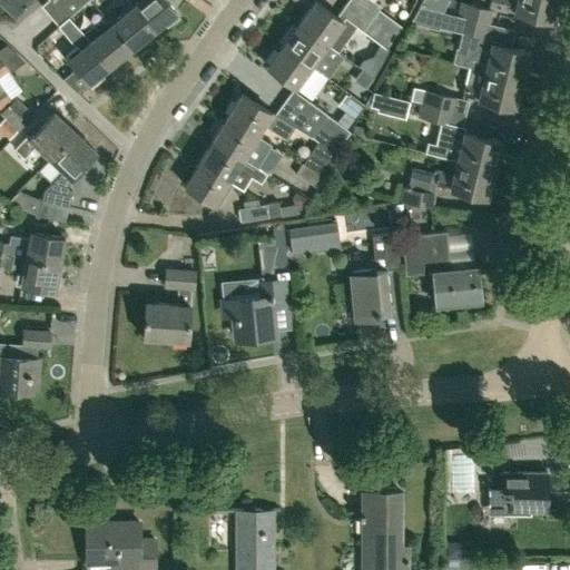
[(1,0),(16,12),(27,0),(1,0)]
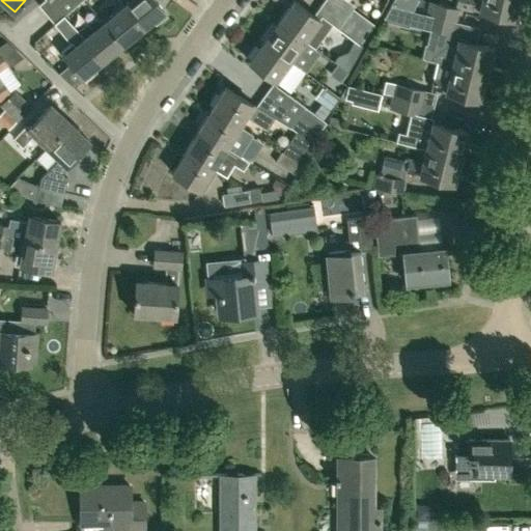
[(82,0),(43,0),(38,4),(48,15),(63,0),(77,0),(79,2),(82,0)]
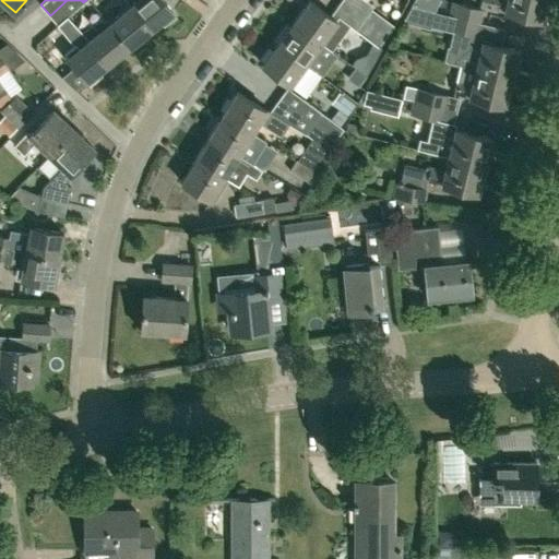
[(58,24),(83,2),(81,0),(67,0),(50,15),(58,24)]
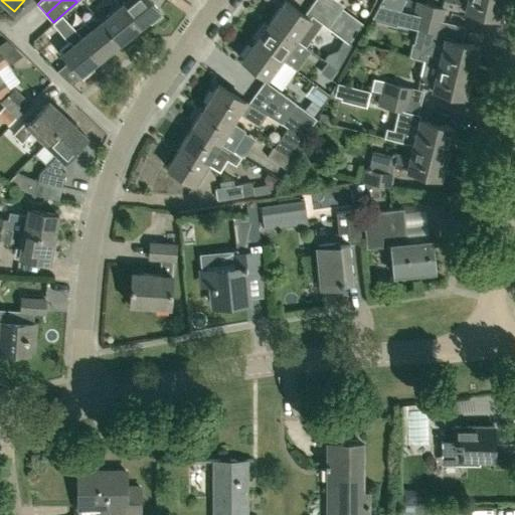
[(159,9),(151,0),(117,0),(121,4),(139,26),(149,18),(152,21),(161,14),(159,10),(159,9)]
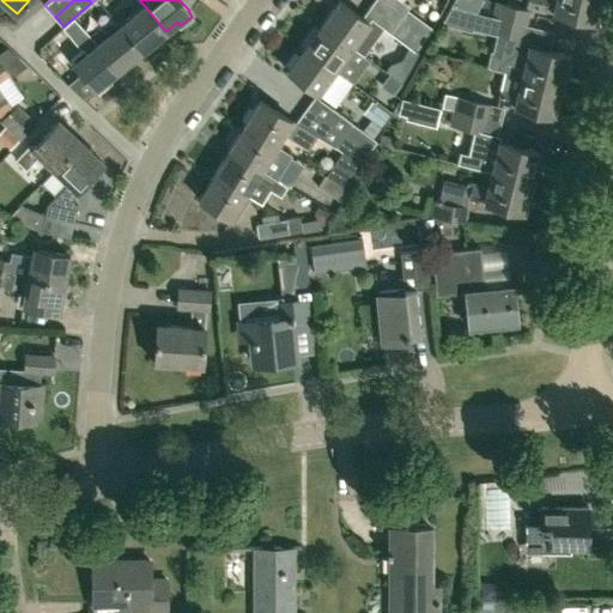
[(354,46),(365,54),(382,30),(341,0),(339,0),(323,23),(354,46)]
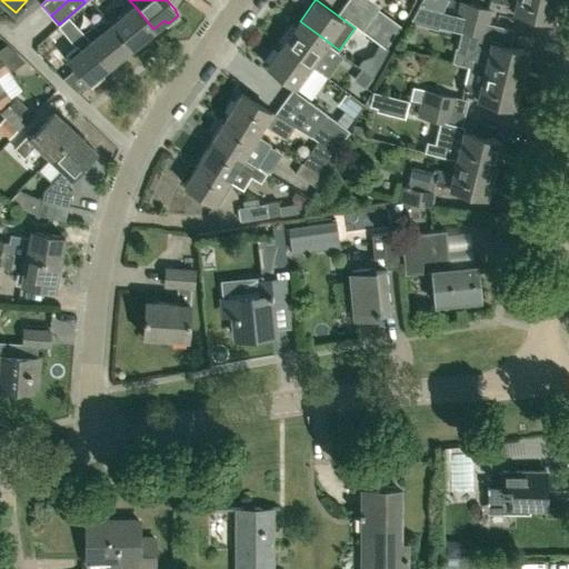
[(489,22),(492,9),(459,0),(456,15),(489,22)]
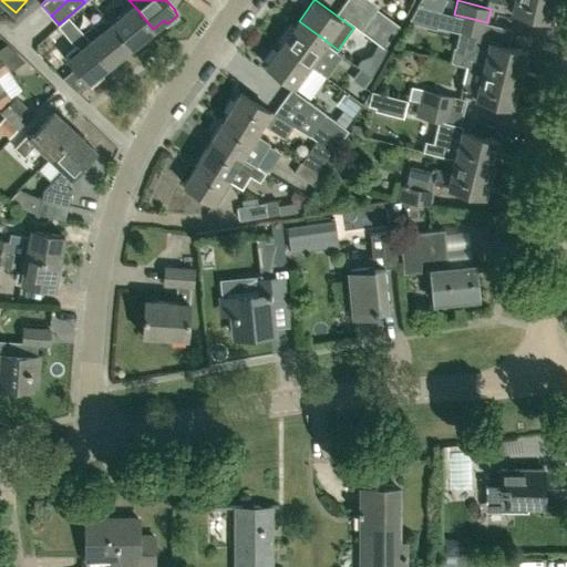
[(548,19),(553,0),(486,0),(486,4),(497,8),(497,7),(548,19)]
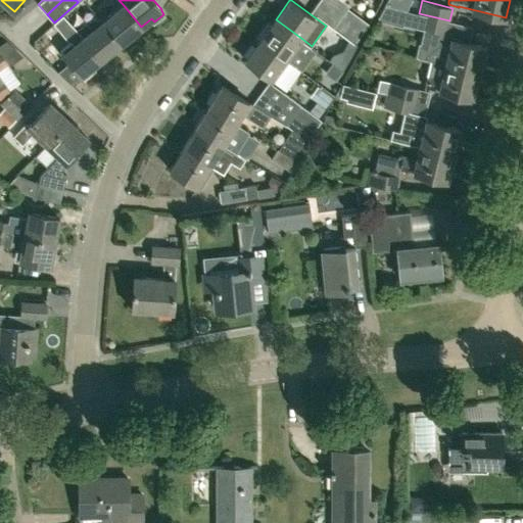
[(121,43),(141,27),(123,4),(102,20),(121,43)]
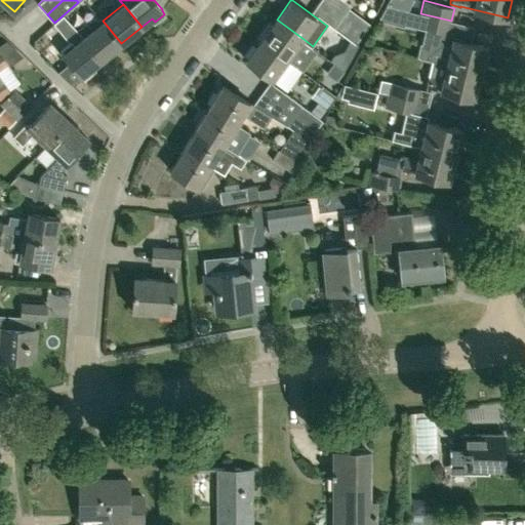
[(363,32),(369,23),(349,7),(341,16),(363,32)]
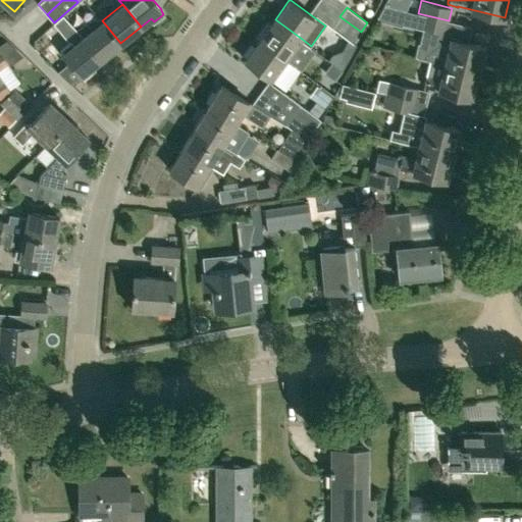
[(429,60),(477,71),(483,45),(468,42),(445,36),(449,20),(418,13),(405,10),(402,22),(415,25),(423,28),(419,44),(415,57),(429,60)]
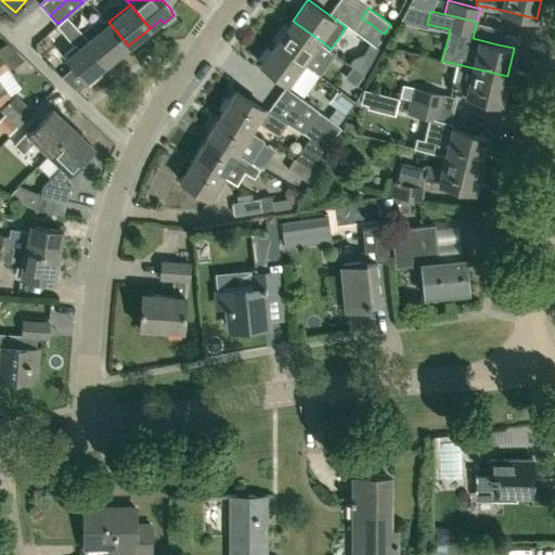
[(107,62),(89,39),(87,39),(81,31),(67,16),(57,24),(56,25),(73,44),(64,52),(66,55),(86,79),(87,79),(89,82),(100,74),(97,71),(107,62)]
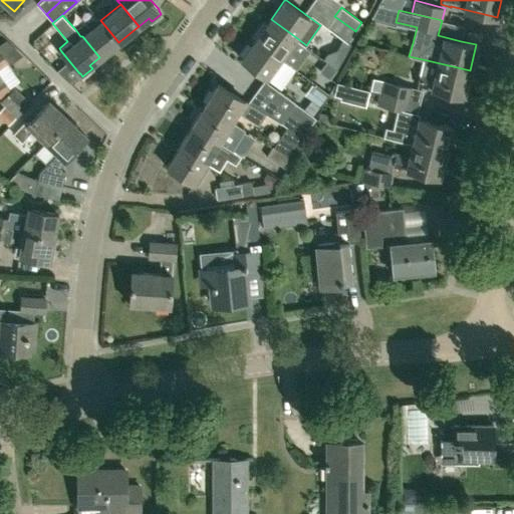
[(347,42),(355,31),(334,16),(326,27),(347,42)]
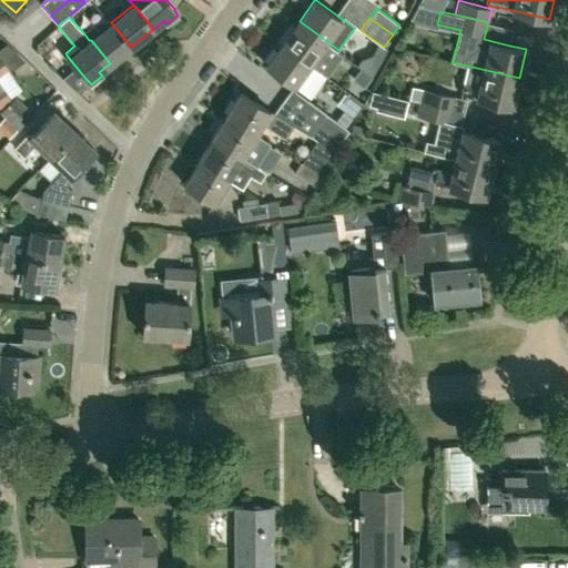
[(111,22),(109,20),(97,29),(93,24),(83,32),(89,40),(91,40),(110,63),(131,47),(111,22)]
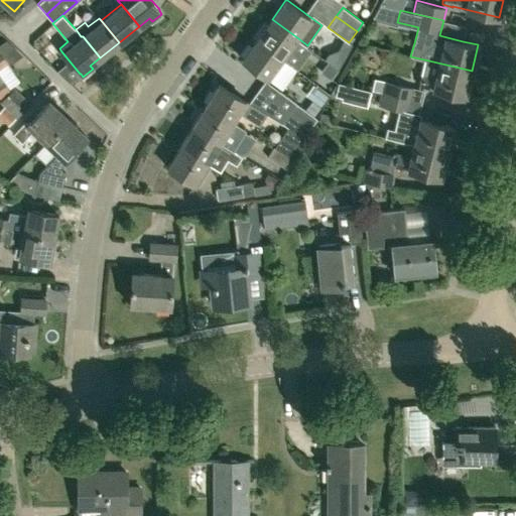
[(284,57),(298,38),(272,19),(258,38),(284,57)]
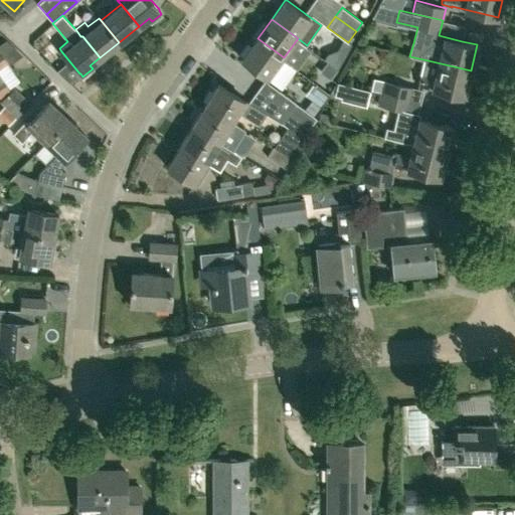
[(269,77),(284,57),(258,38),(242,58),(269,77)]
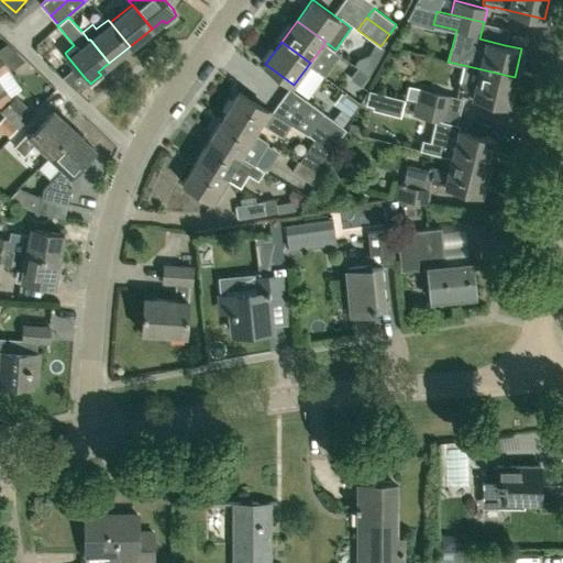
[(0,102),(2,105),(11,99),(1,86),(2,85),(0,81),(0,68),(7,65),(0,55),(0,102)]
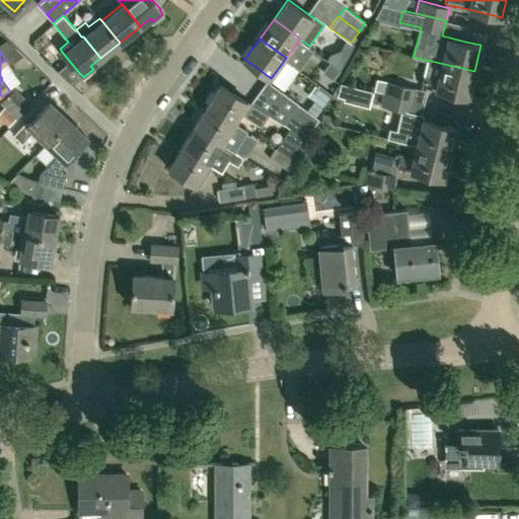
[(468,96),(474,71),(427,60),(424,73),(425,73),(422,85),(468,96)]
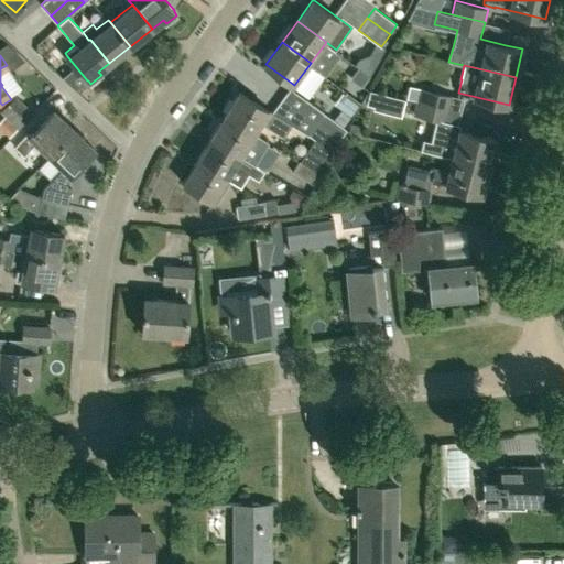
[(361,85),(369,75),(358,67),(351,77),(361,85)]
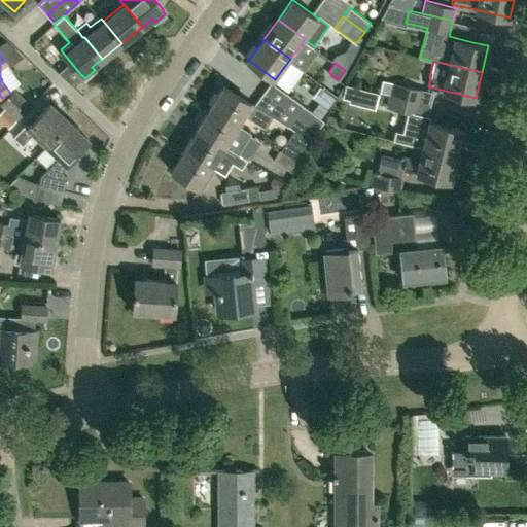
[(391,82),(382,80),(379,92),(389,94),(430,103),(432,92),(392,81),(391,82)]
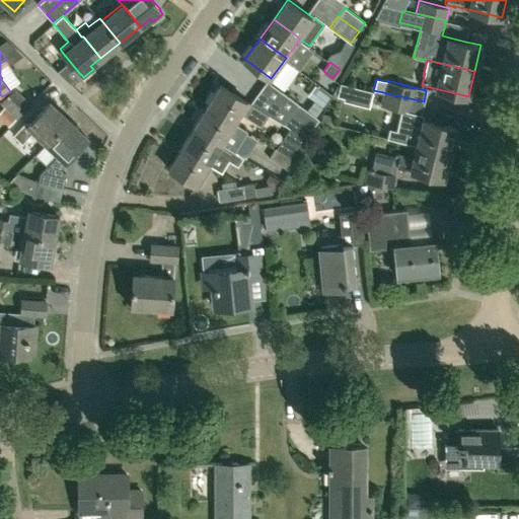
[(341,82),(338,94),(345,95),(348,84),(341,82)]
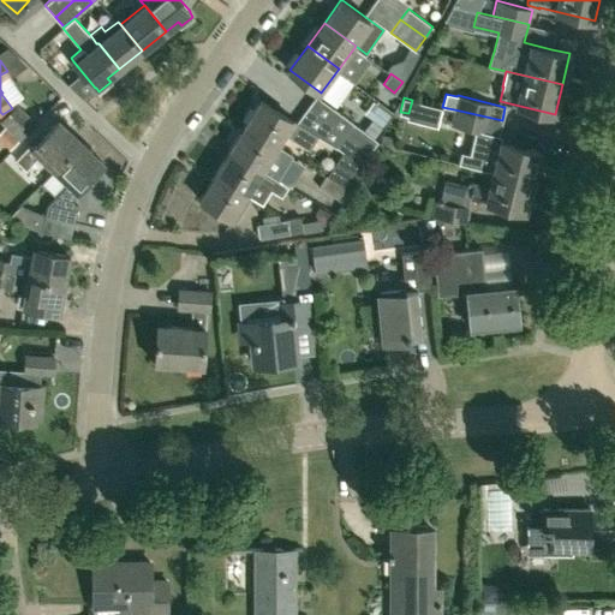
[(317,135),(294,120),(262,99),(246,124),(279,145),(286,135),(309,149),(317,135)]
